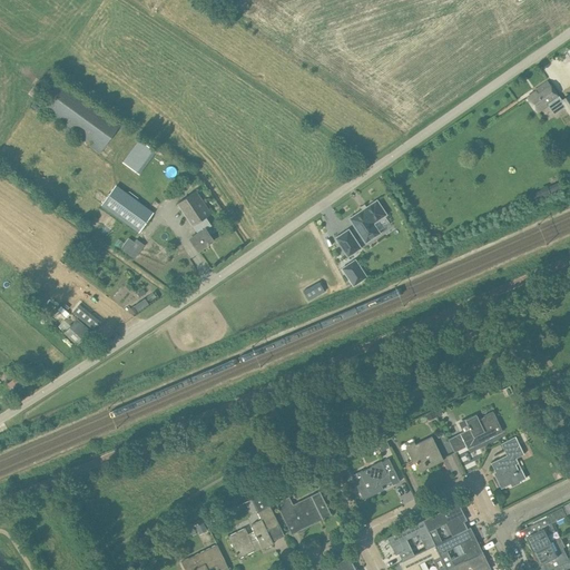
[(120,125),(57,79),(39,105),(91,144),(89,146),(99,153),(120,125)]
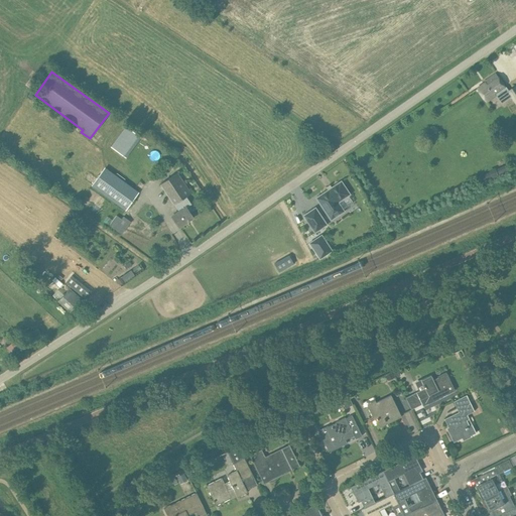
[(506,89),(496,74),(485,82),(485,83),(477,89),(486,102),(506,89)]
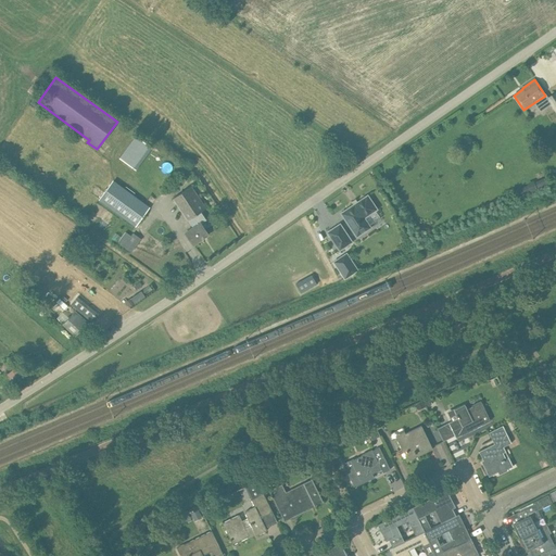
[(152,149),(136,137),(119,159),(136,171),(152,149)]
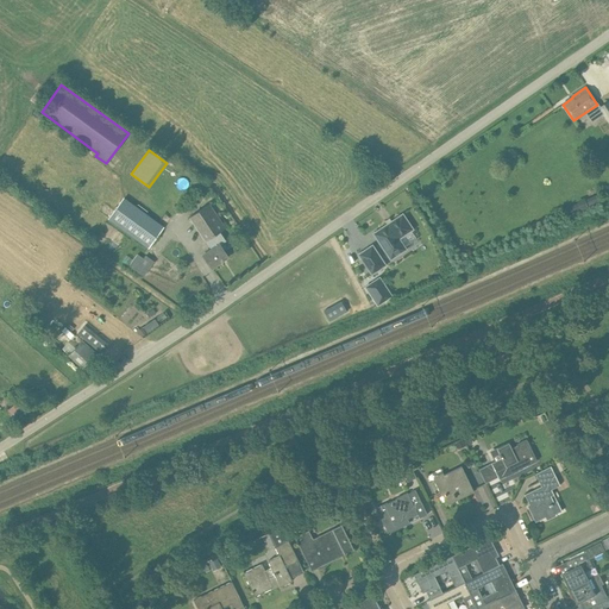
[(597,194),(590,198),(594,207),(601,203),(597,194)]
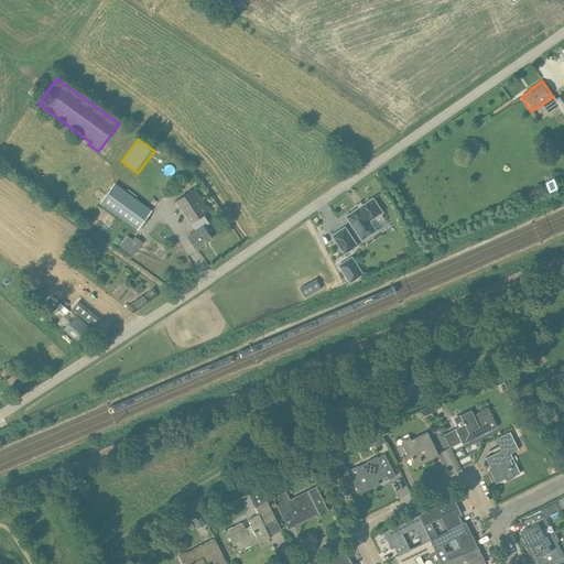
[(116,183),(100,203),(138,229),(152,209),(116,183)]
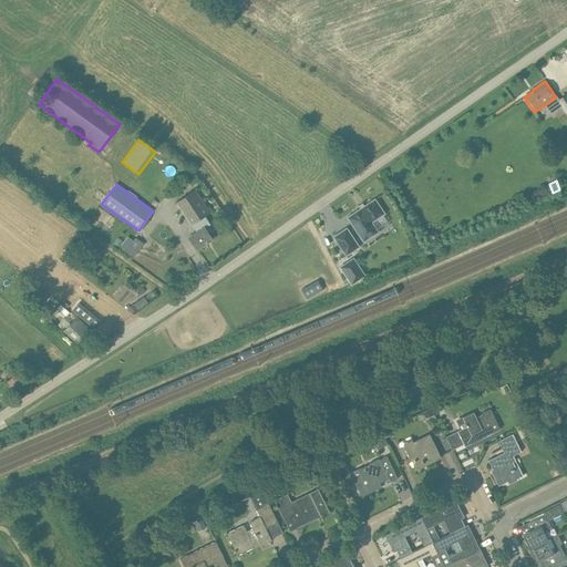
[(195,191),(176,203),(192,225),(197,233),(189,238),(191,240),(197,249),(213,239),(205,228),(209,225),(205,216),(210,213),(204,204),(195,191)]
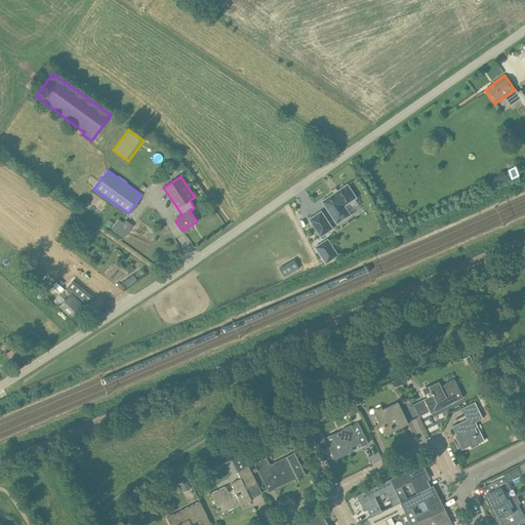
[(493,176),(487,179),(490,188),(497,185),(493,176)]
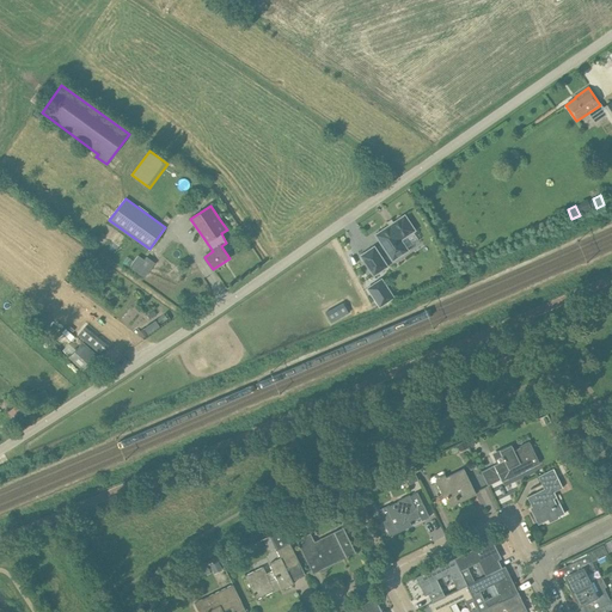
[(380,243),(392,261),(404,254),(397,243),(415,231),(404,215),(383,230),(375,234),(380,243)]
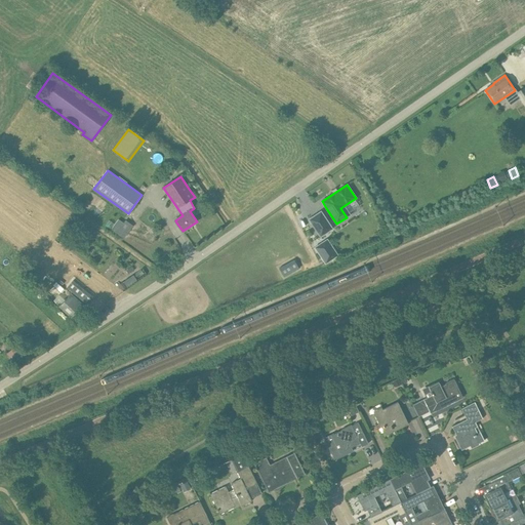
[(332,229),(321,211),(309,219),(320,237),(332,229)]
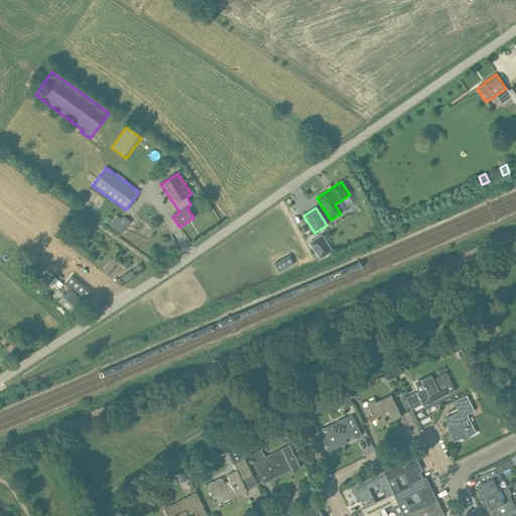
[(122,219),(117,216),(110,226),(121,234),(130,222),(124,217),(122,219)]
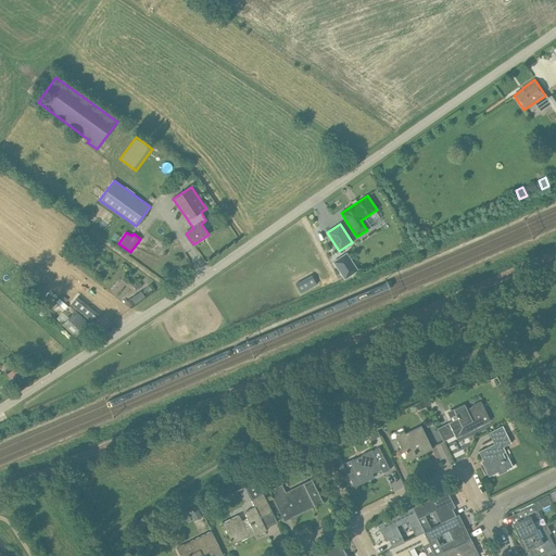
[(346,254),(333,262),(344,278),(357,270),(346,254)]
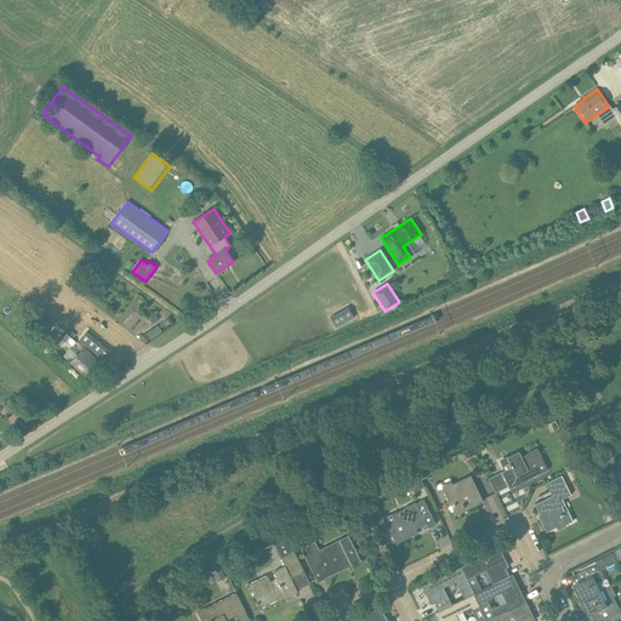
[(335,314),(330,318),(336,328),(353,318),(349,311),(340,317),(337,318),(335,314)]
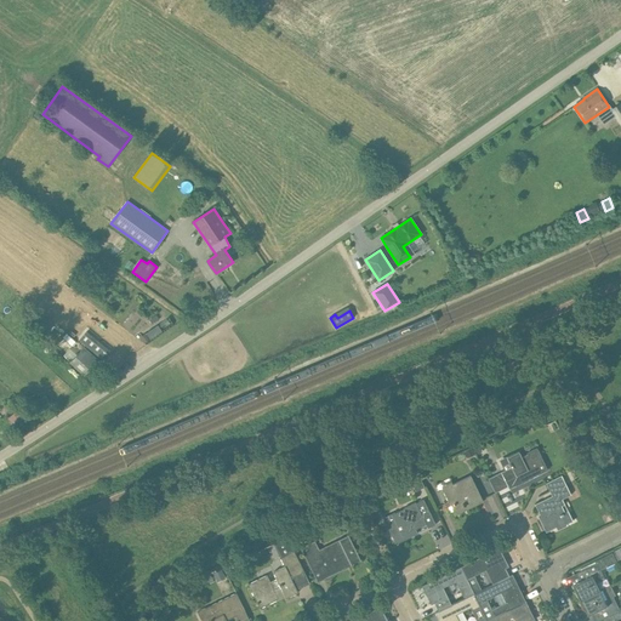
[(151,340),(163,331),(158,325),(147,334),(151,340)]
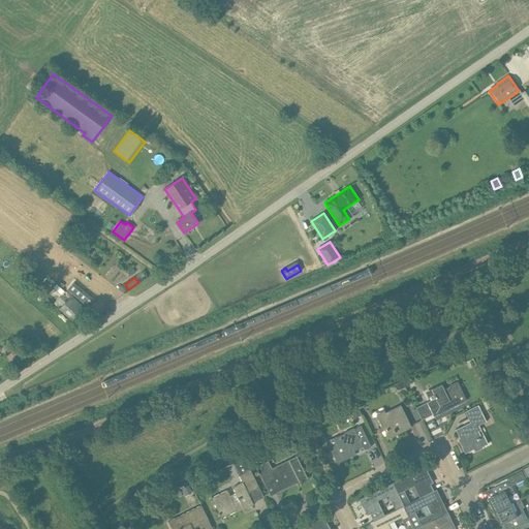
[(73,283),(67,290),(87,306),(93,300),(88,294),(86,297),(84,294),(76,289),(79,287),(73,283)]
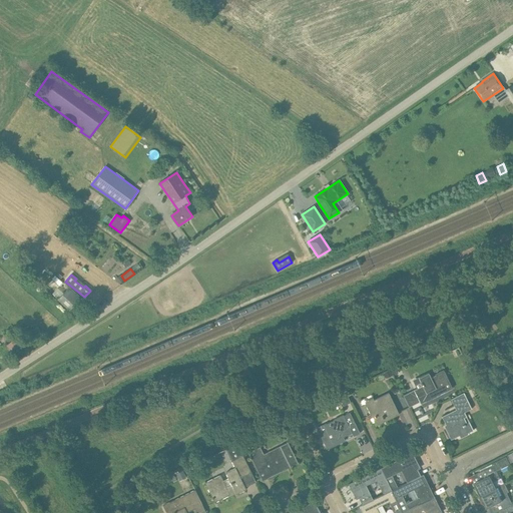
[(81,299),(69,288),(58,299),(70,311),(81,299)]
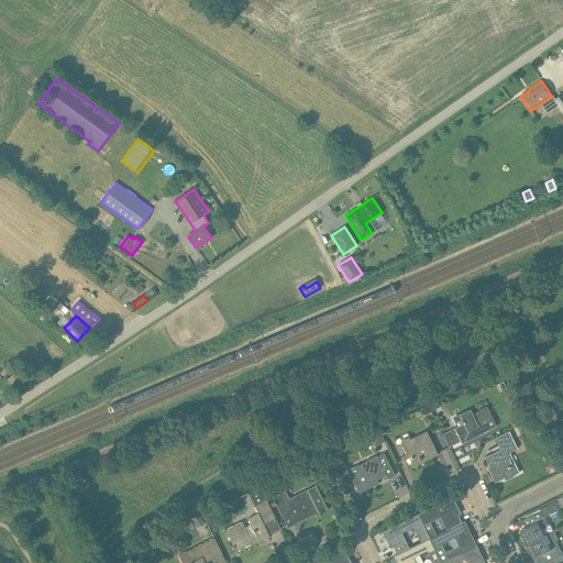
[(185,348),(196,342),(192,334),(181,340),(185,348)]
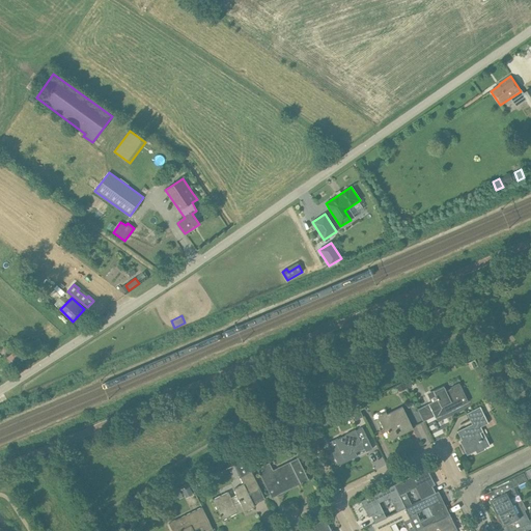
[(19,355),(16,352),(6,359),(11,365),(22,358),(19,355)]
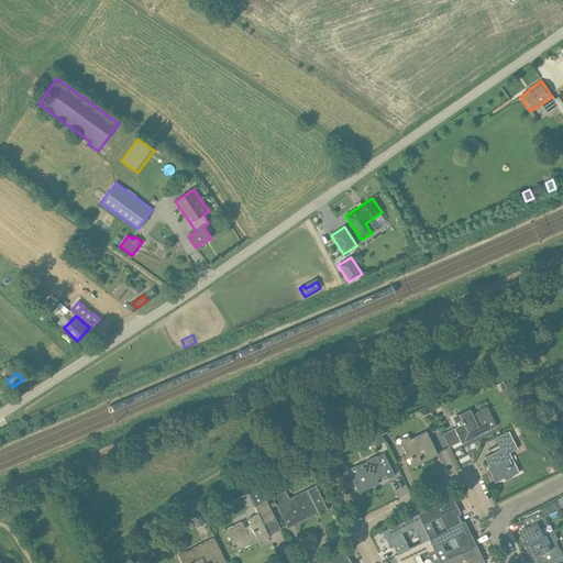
[(496,426),(487,407),(477,411),(477,414),(473,416),(470,410),(460,415),(459,414),(452,417),(457,427),(442,434),(449,446),(461,441),(462,443),(472,439),(471,437),(478,432),(479,434),(496,426)]
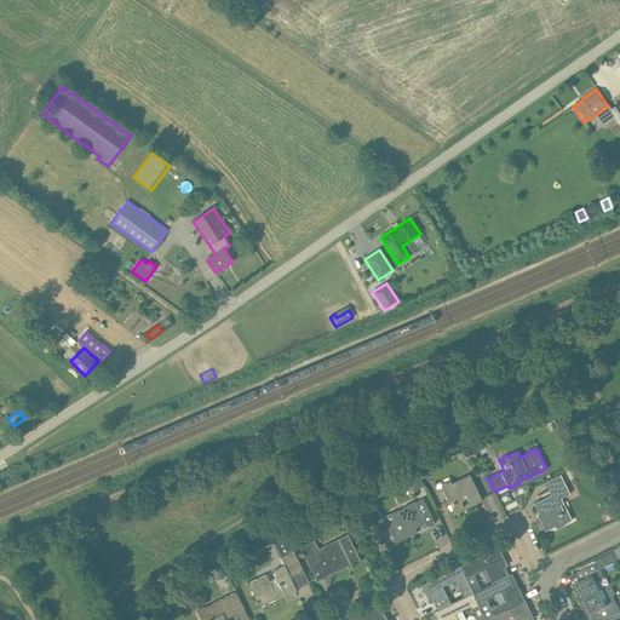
[(424,487),(417,474),(408,477),(415,491),(424,487)]
